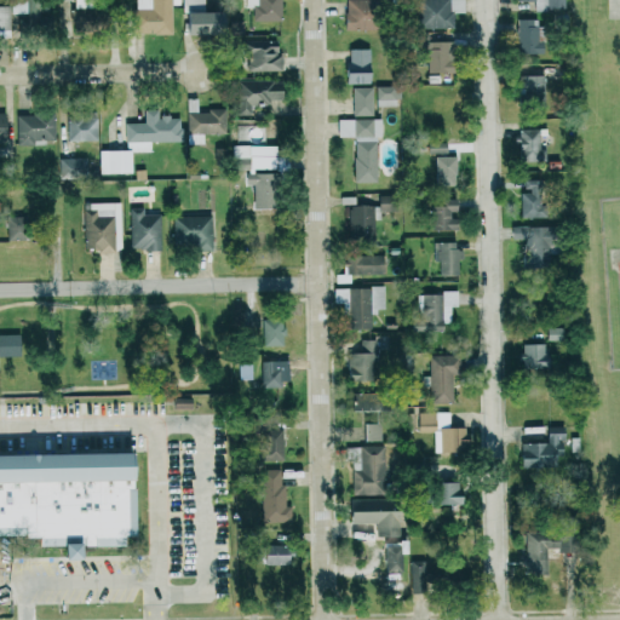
[(11,0),(11,13),(28,13),(28,19),(47,19),(47,0),(11,0)]
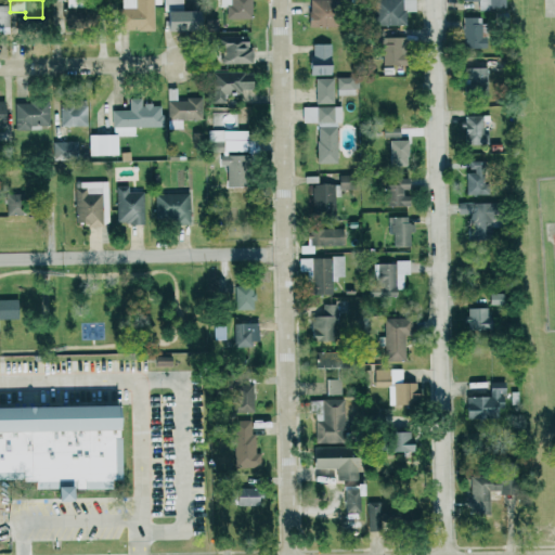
[(154,29),(153,0),(121,0),(123,8),(117,8),(118,30),(154,29)]
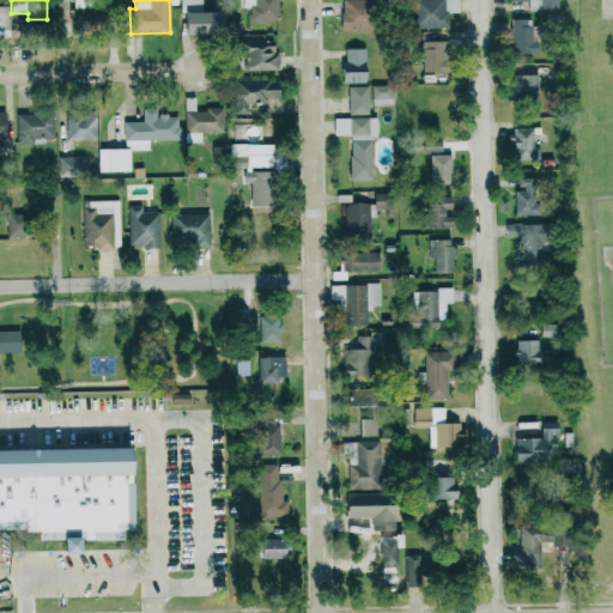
[(200,11),(200,0),(181,0),(182,35),(219,35),(219,11),(200,11)]
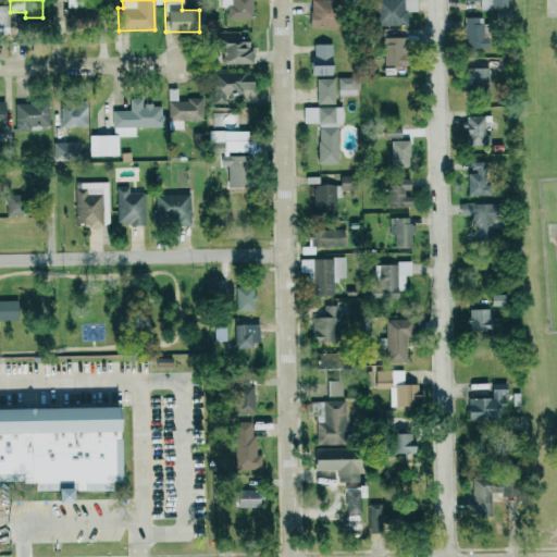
[(251,0),(220,0),(221,7),(226,7),(227,19),(252,19),(251,0)]
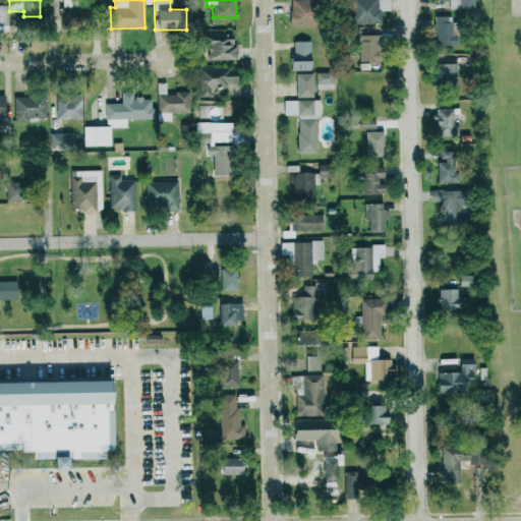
[(289,0),(290,24),(316,24),(316,0),(289,0)]
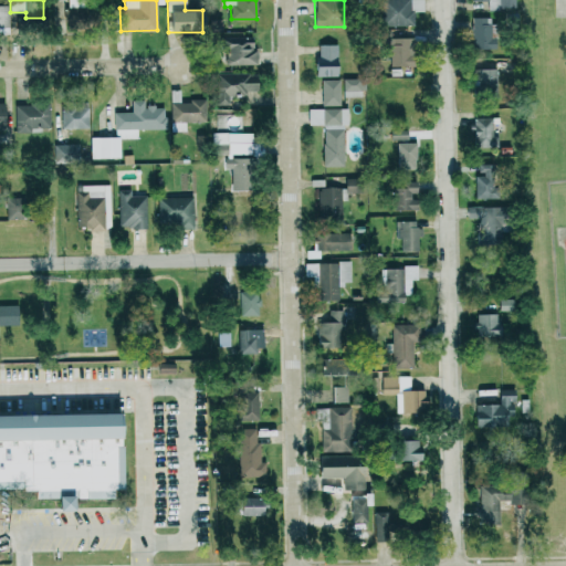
[(415,25),(415,11),(423,11),(422,0),(380,0),(381,27),(415,25)]
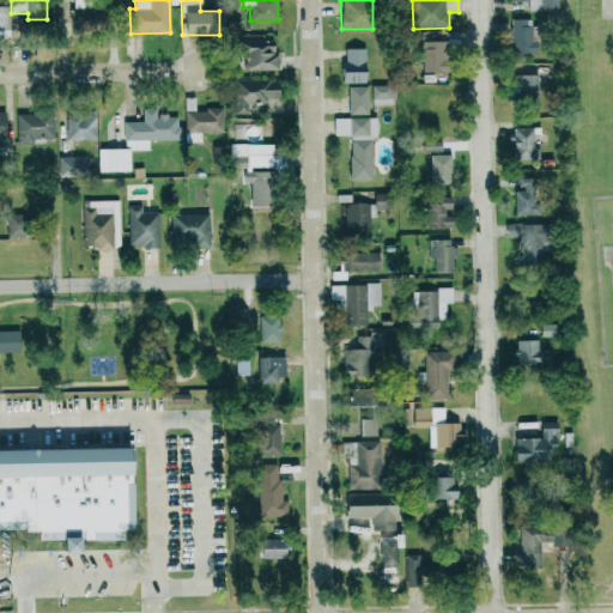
[(557,0),(509,0),(510,1),(529,1),(529,10),(558,10),(557,0)]
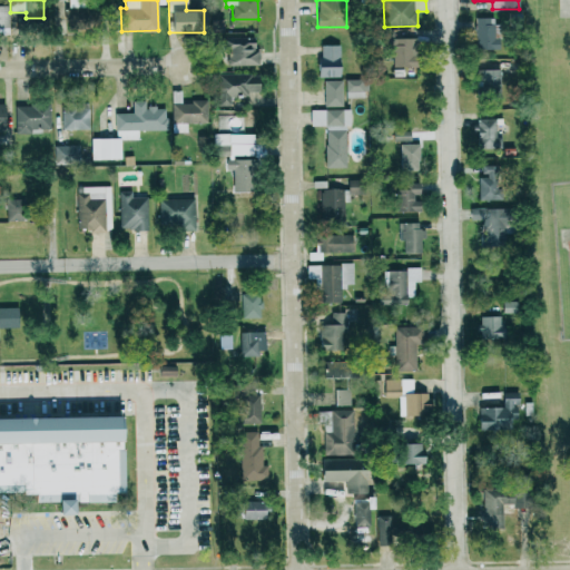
[(0,32),(9,32),(8,6),(0,5),(0,32)]
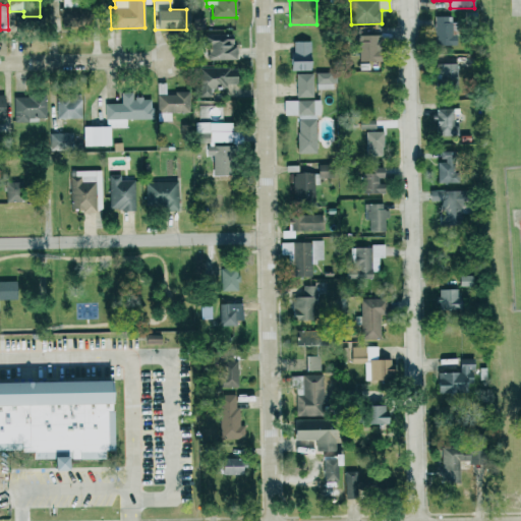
[(435,45),(455,45),(455,15),(433,16),(435,45)]
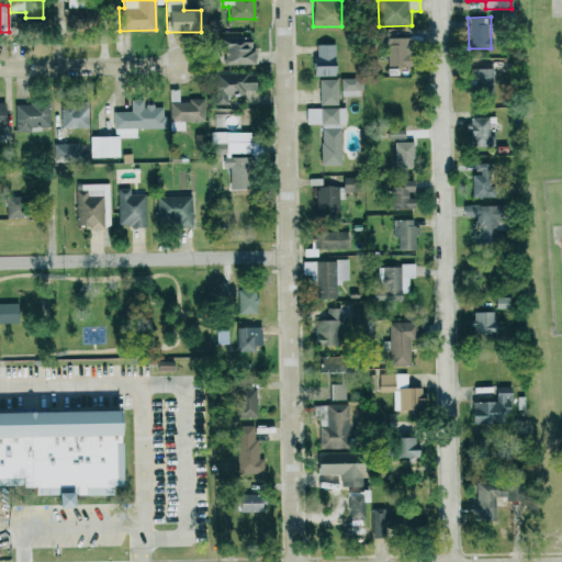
[(220,31),(220,19),(208,19),(208,30),(220,31)]
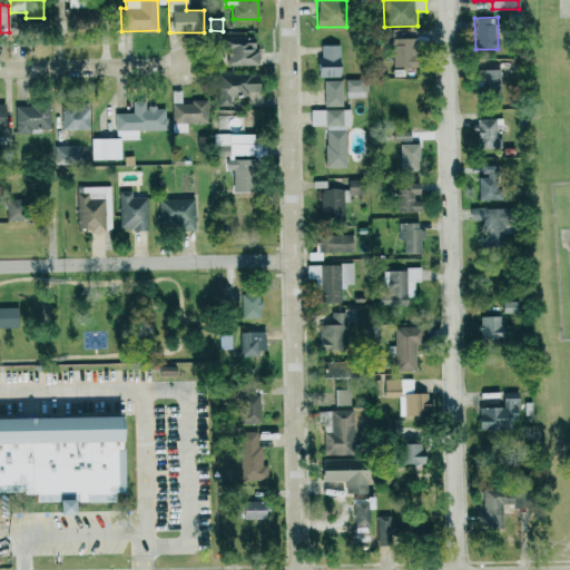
[(393,56),(393,67),(414,66),(413,37),(403,37),(403,29),(382,30),(383,56),(393,56)]
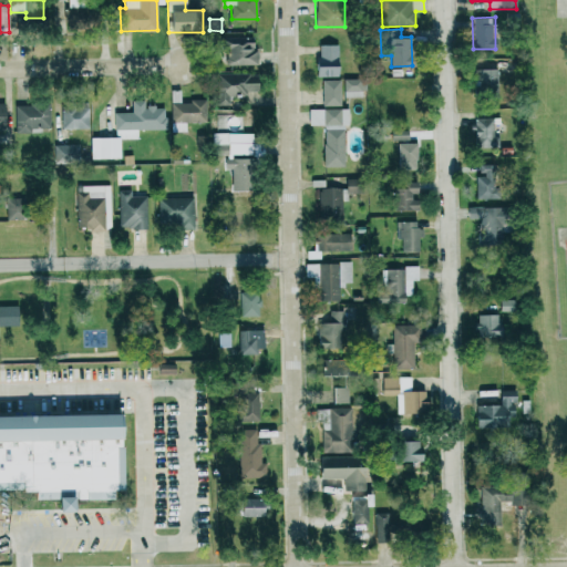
[(225,64),(257,65),(257,50),(253,50),(253,38),(220,37),(219,49),(226,49),(225,64)]
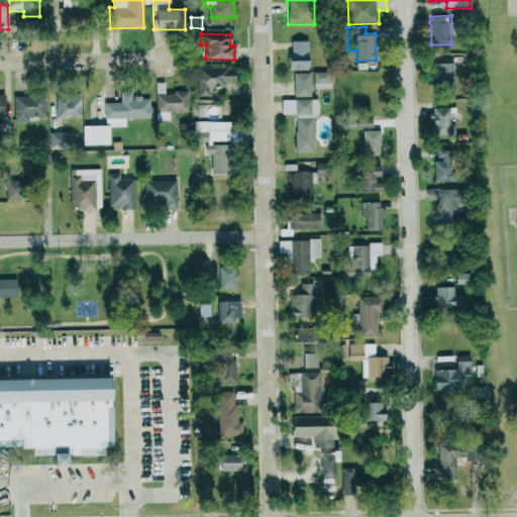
[(308,70),(308,40),(289,40),(288,70),(308,70)]
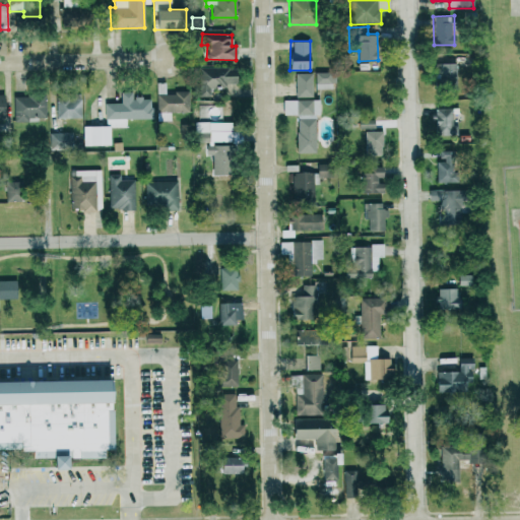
[(435,63),(435,81),(455,80),(454,63),(435,63)]
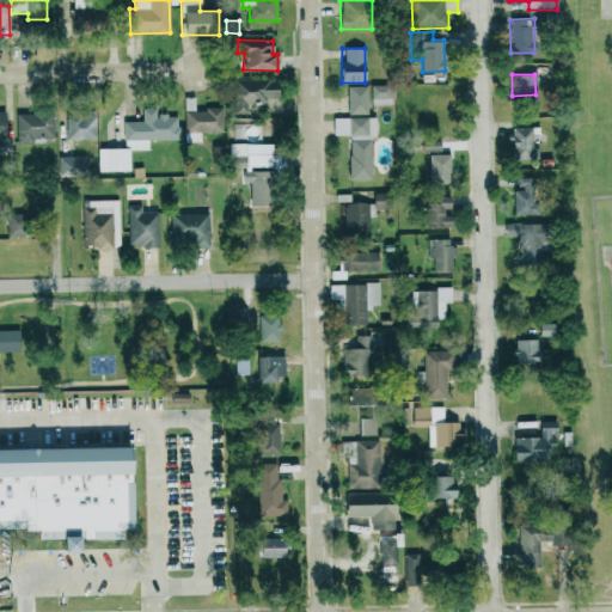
[(277,79),(234,79),(233,115),(248,115),(248,108),(265,108),(265,98),(277,98),(277,79)]
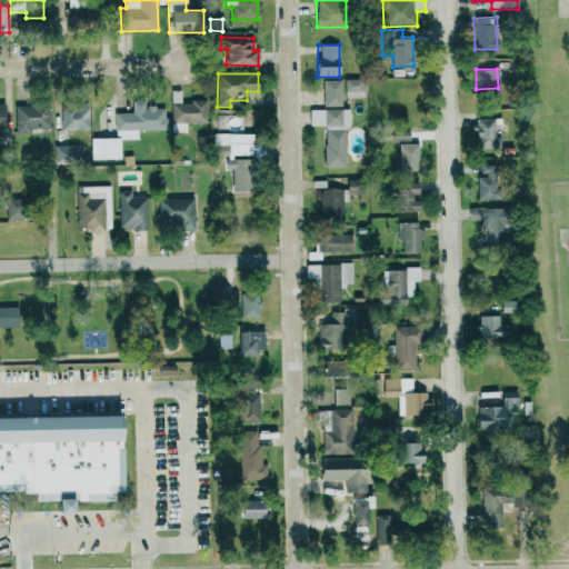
[(346,97),(366,97),(366,79),(345,79),(346,97)]
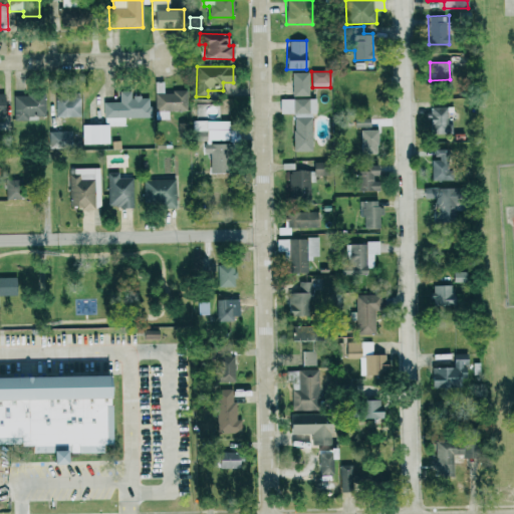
[(292,96),(308,95),(308,72),(291,72),(292,96)]
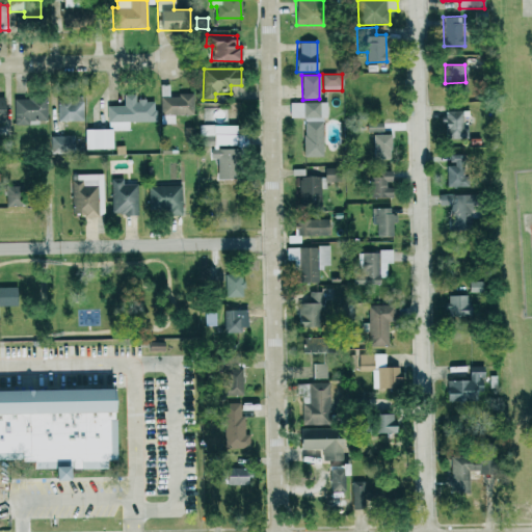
[(160,124),(174,124),(175,113),(192,114),(193,95),(168,94),(168,84),(161,84),(160,124)]
